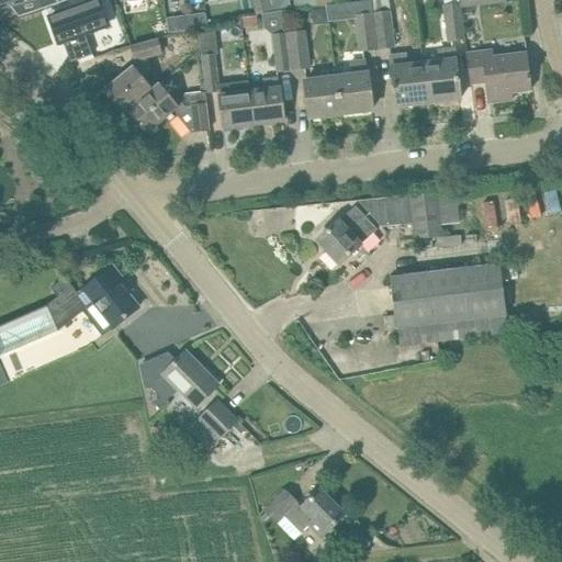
[(0,0),(0,8),(32,0),(38,0),(41,10),(68,0),(0,0)]
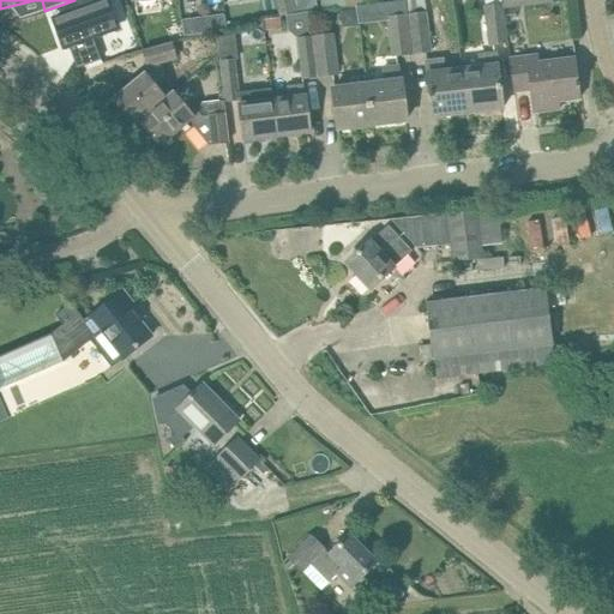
[(277,0),(280,16),(318,11),(315,0),(277,0)]
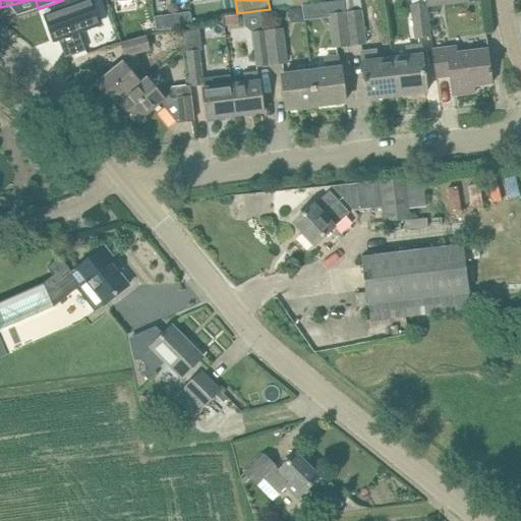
[(292,0),(272,0),(274,9),(293,6),(292,0)]
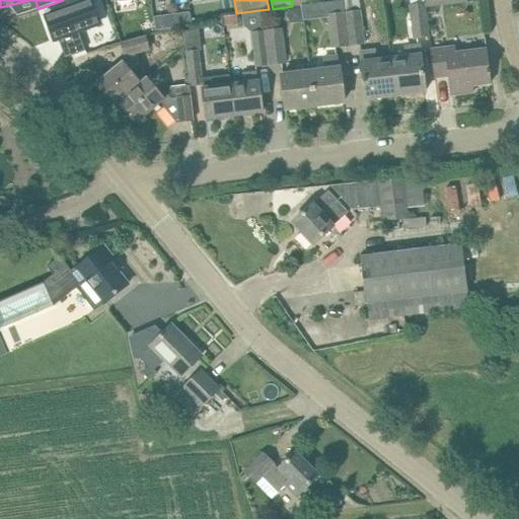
[(46,17),(54,40),(54,41),(58,40),(65,59),(85,51),(78,31),(98,23),(90,1),(71,7),(70,5),(60,8),(61,11),(46,17)]
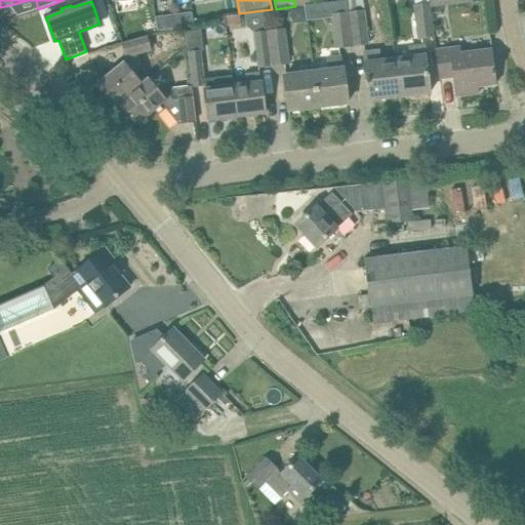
[(419,38),(433,36),(429,4),(415,5),(419,38)]
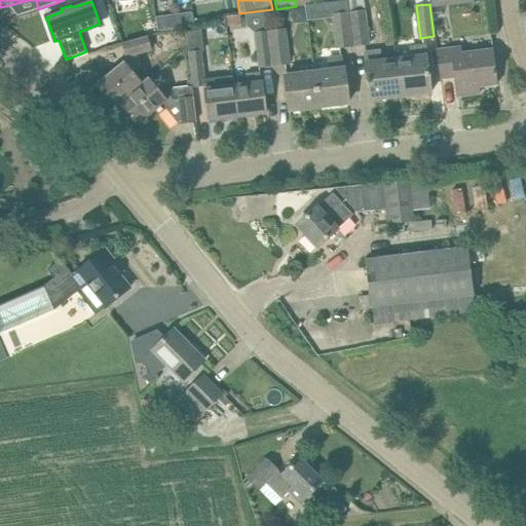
[(305,8),(292,10),(293,20),(297,23),(306,22),(305,8)]
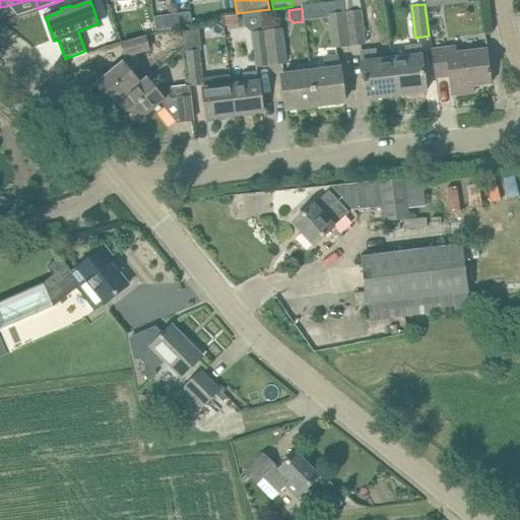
[(344,13),(348,46),(364,44),(361,11),(344,13)]
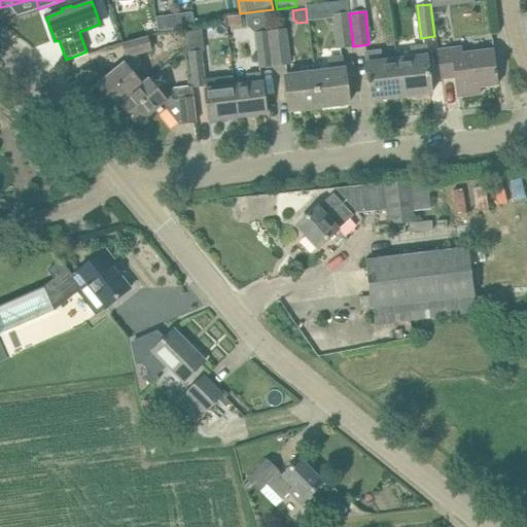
[(353,46),(349,13),(332,15),(337,48),(353,46)]
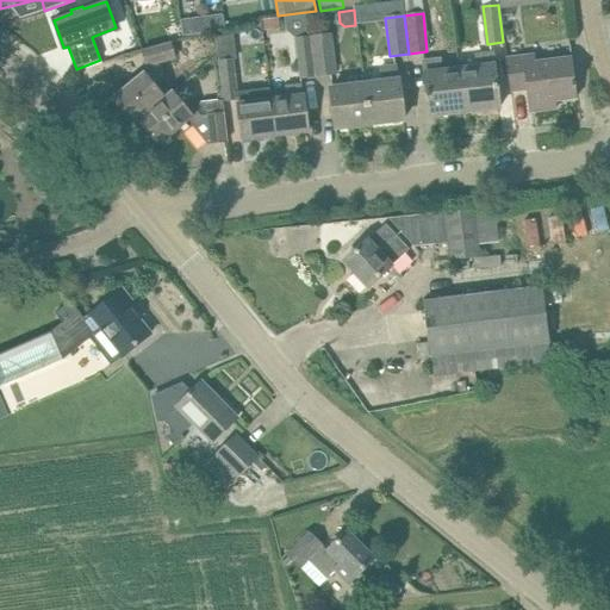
[(279,18),(263,20),(265,30),(280,27),(279,18)]
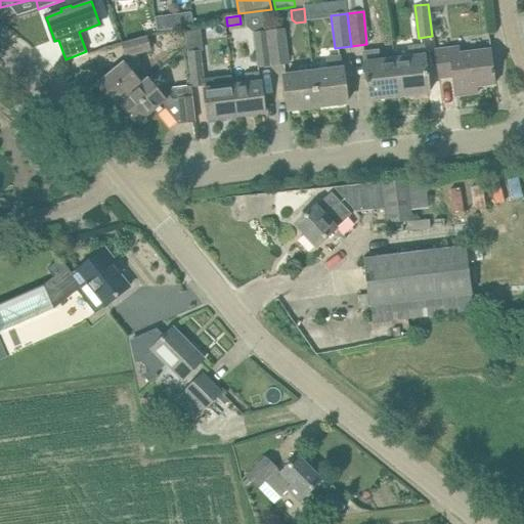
[(258,67),(270,66),(266,35),(266,32),(254,33),(258,67)]
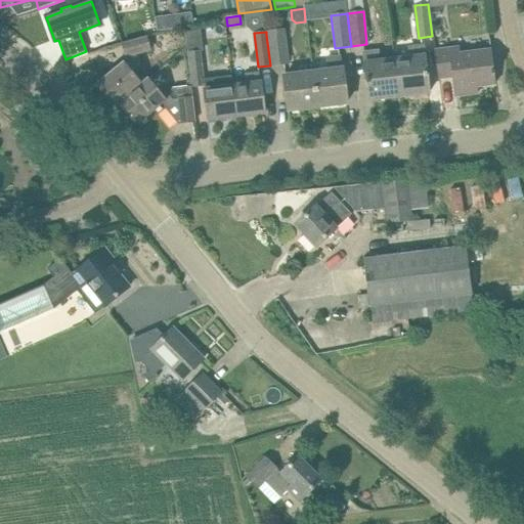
[(266,35),(270,66),(289,63),(285,33),(266,35)]
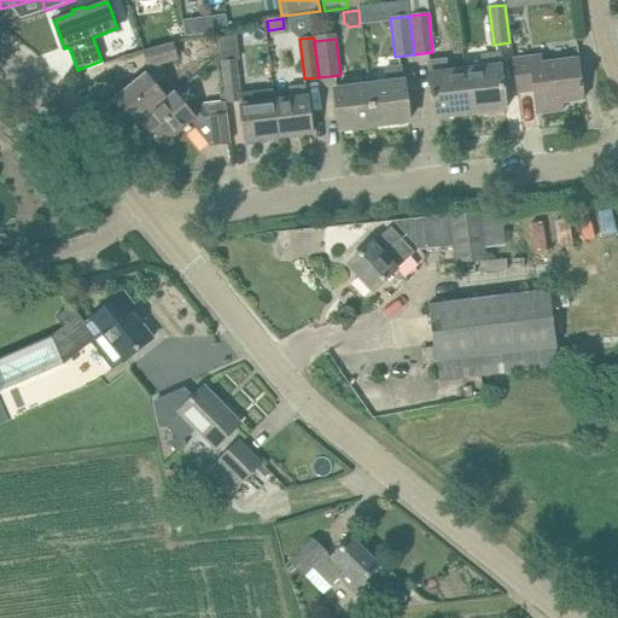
[(132,85),(114,100),(135,127),(144,121),(168,99),(157,87),(170,76),(161,65),(178,60),(174,46),(147,54),(151,69),(132,85)]
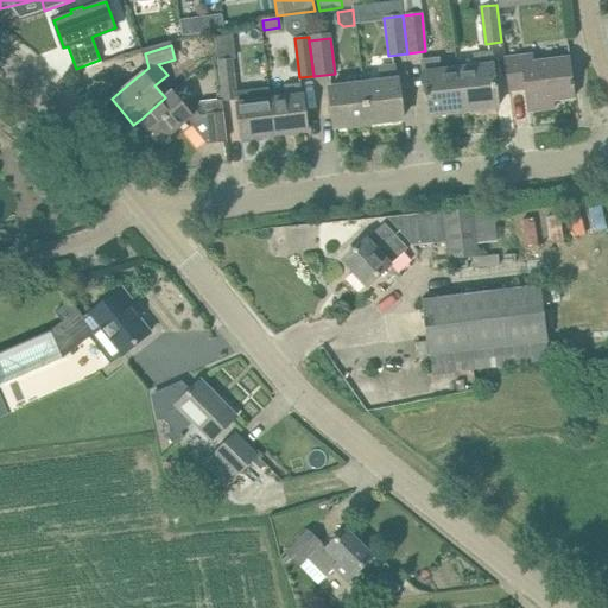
[(457,69),(463,113),(498,108),(492,54),(475,55),(476,67),(457,69)]
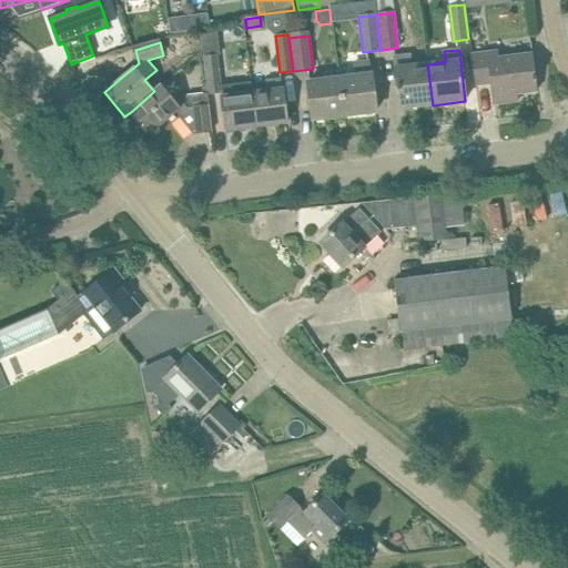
[(472,54),(474,72),(476,85),(490,84),(493,98),(537,92),(535,81),(537,81),(536,77),(535,77),(531,54),(489,60),(488,52),(472,54)]
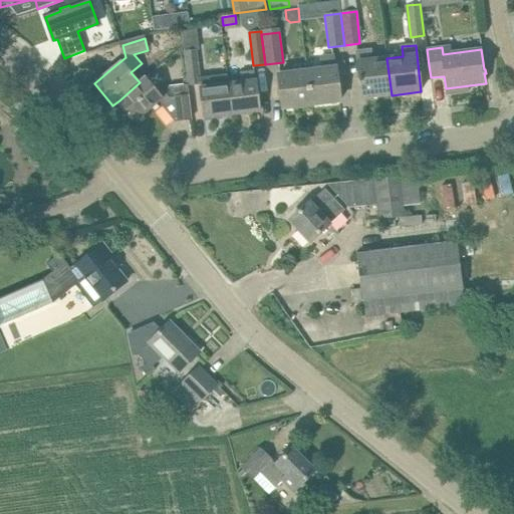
[(197,50),(184,52),(188,86),(200,84),(201,84),(200,78),(197,50)]
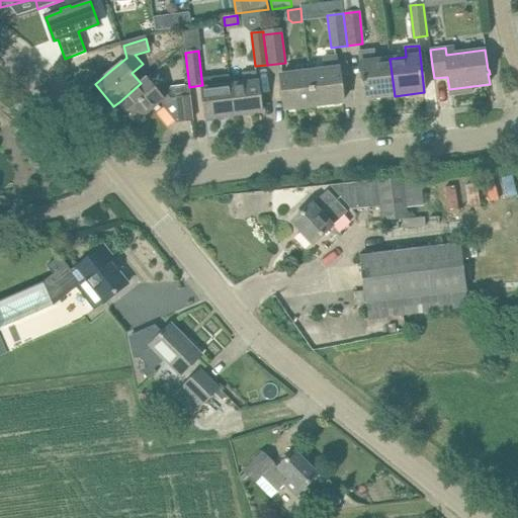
[(395,96),(390,59),(374,61),(373,52),(359,53),(364,99),(395,96)]
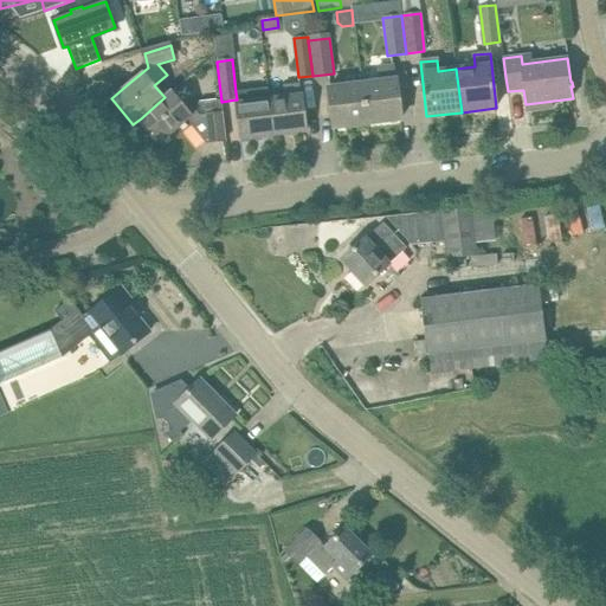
[(362,83),(367,123),(401,120),(397,79),(362,83)]
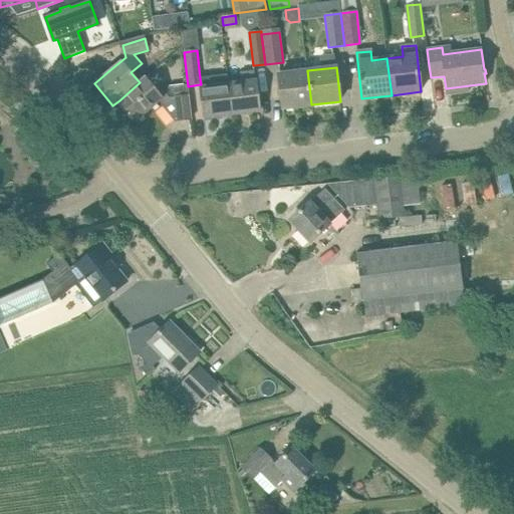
[(311,104),(307,70),(278,74),(283,108),(311,104)]
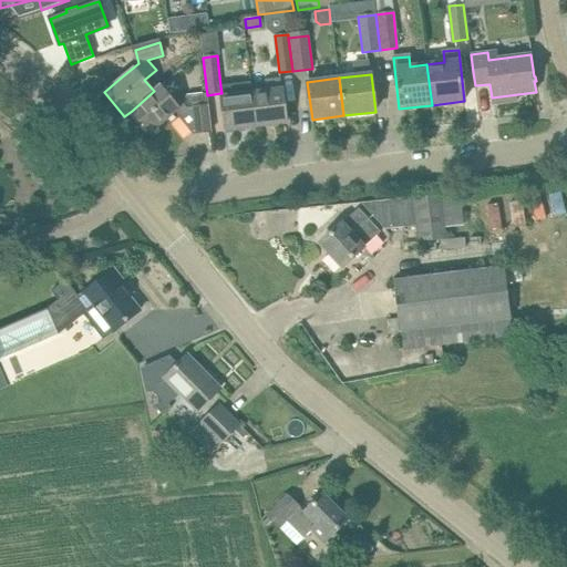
[(267,92),(251,94),(256,126),(287,123),(281,79),(265,81),(267,92)]
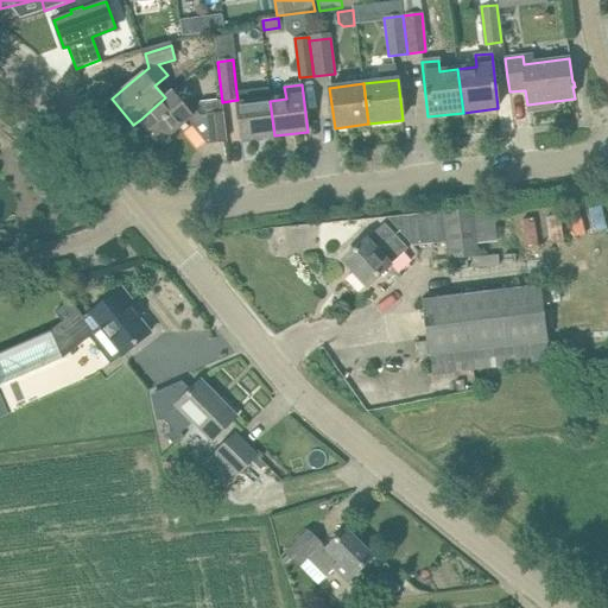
[(238,100),(236,100),(241,140),(274,135),(270,101),(268,88),(236,93),(238,100)]
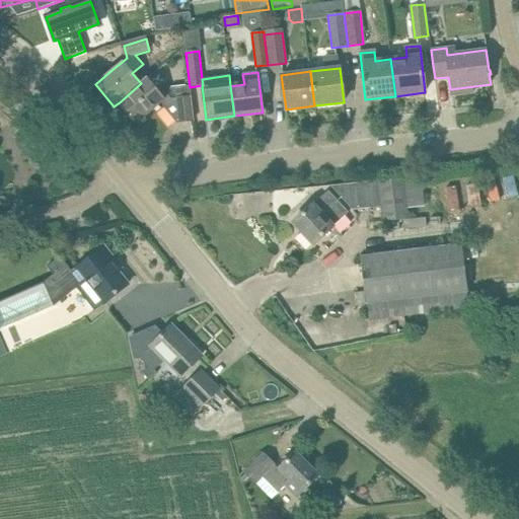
[(141,83),(121,101),(138,123),(160,103),(176,123),(193,121),(191,100),(189,86),(171,88),(165,92),(159,86),(156,88),(148,78),(147,78),(141,83)]
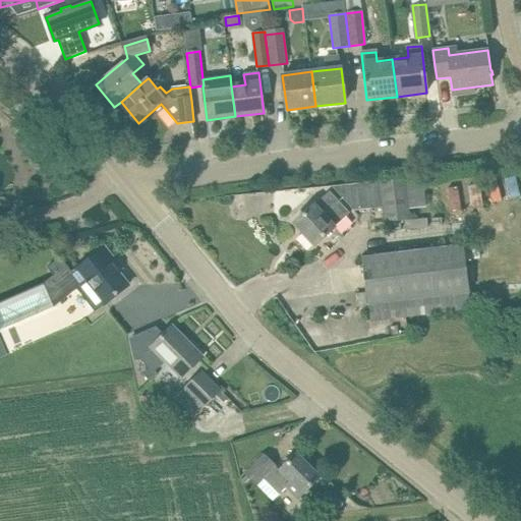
[(407,206),(404,179),(332,186),(353,212),(407,206)]
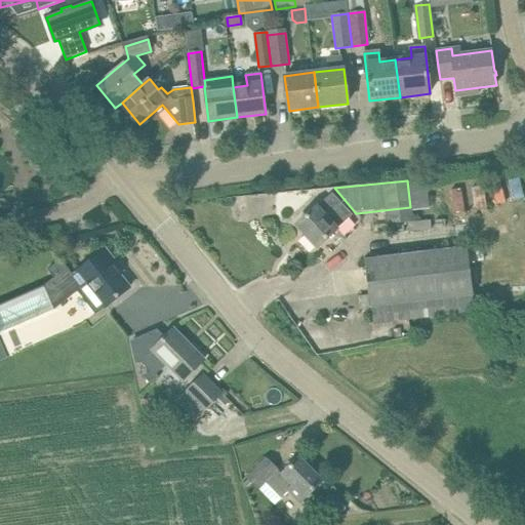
[(317,248),(353,215),(332,193),(317,207),(296,226),(317,248)]
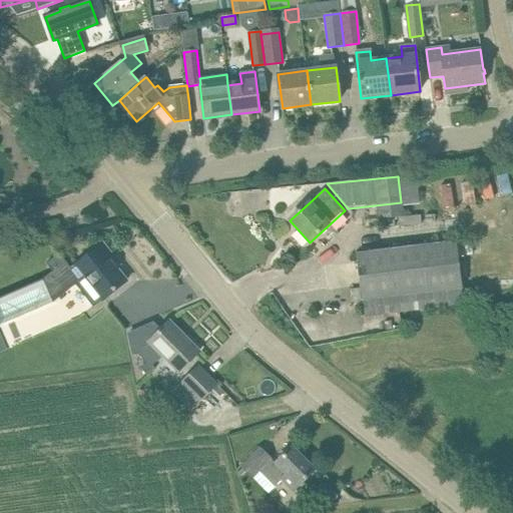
[(470,240),(455,242),(356,253),(364,316),(463,305),(457,258),(472,255),(470,240)]
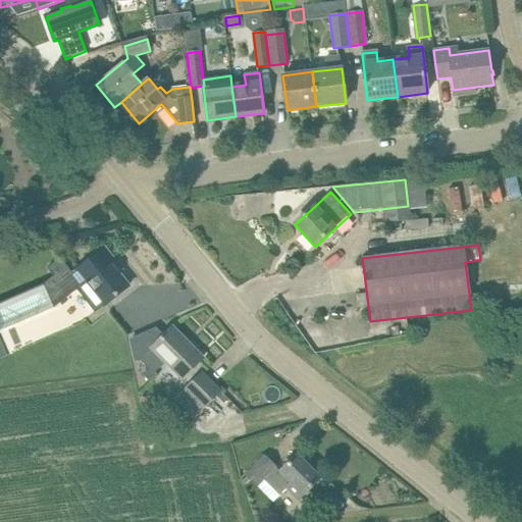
[(43,284),(0,303),(0,341),(5,354),(89,318),(95,313),(129,285),(112,264),(115,261),(105,248),(72,273),(67,267),(58,274),(57,273),(53,276),(43,284)]
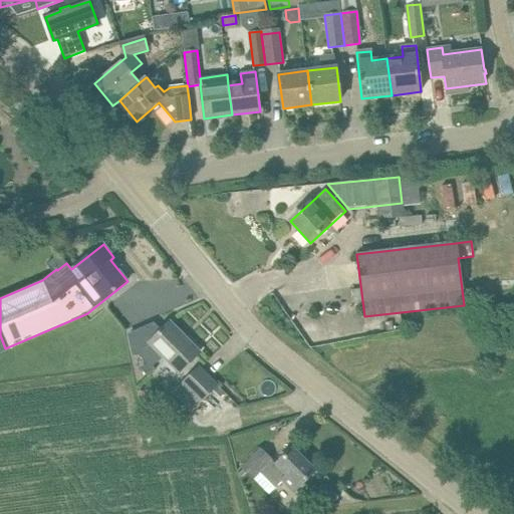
[(59,254),(46,264),(52,272),(56,269),(57,270),(66,263),(59,254)]
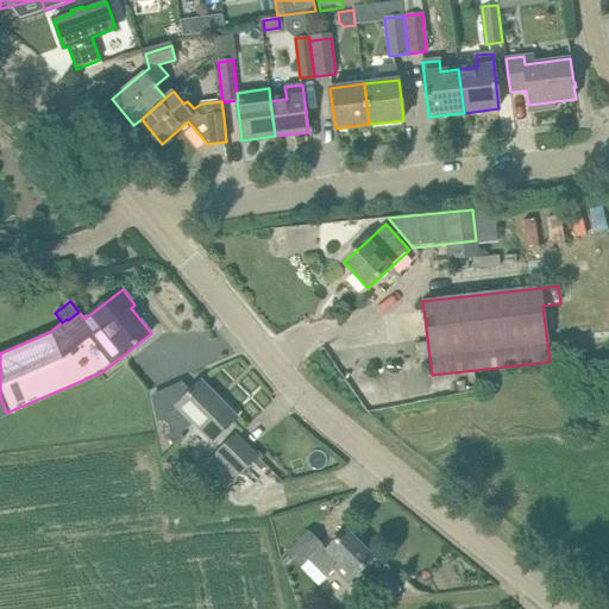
[(182,383),(152,396),(154,400),(157,420),(163,419),(179,435),(192,422),(212,443),(219,434),(237,418),(233,414),(234,410),(227,403),(223,405),(201,382),(189,394),(184,388),(182,383)]
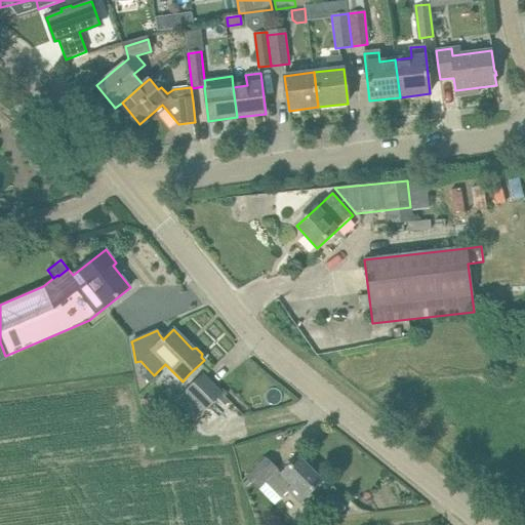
[(204,411),(221,394),(203,375),(186,393),(204,411)]
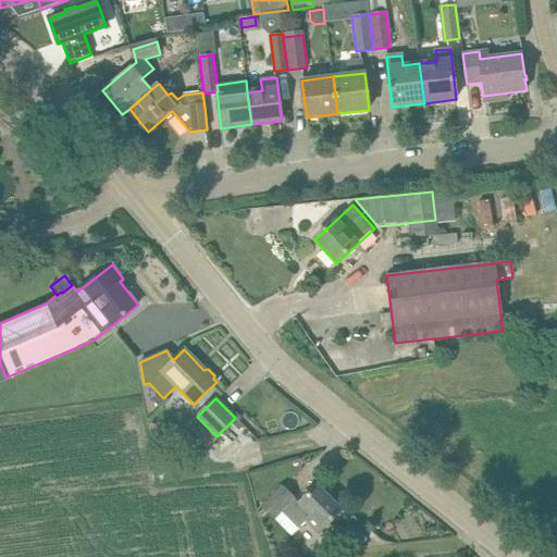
[(282,487),(267,503),(262,507),(282,525),(287,521),(297,531),(305,523),(317,535),(342,509),(318,485),(299,504),(282,487)]
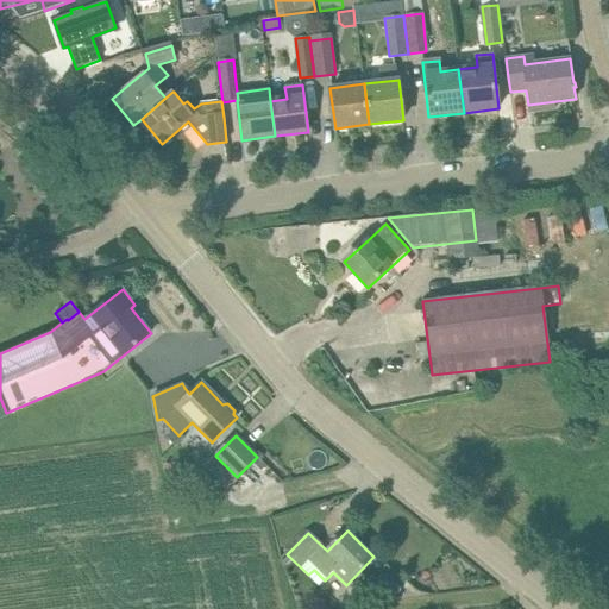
[(399,602),(372,577),(359,590),(375,607),(399,602)]
